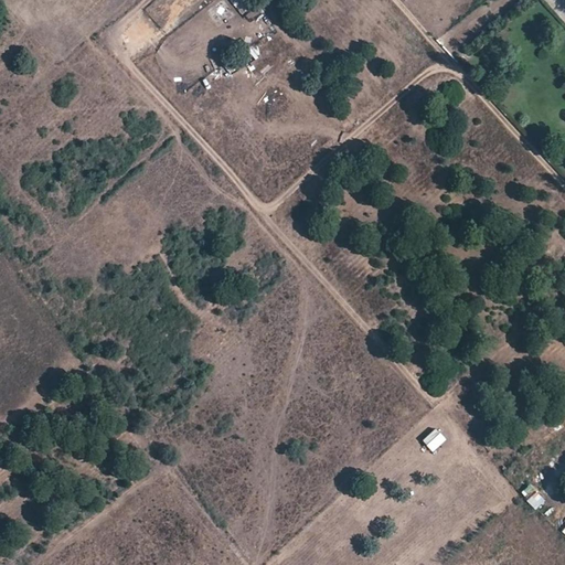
[(235,9),(245,14),(249,6),(240,1),(235,9)]
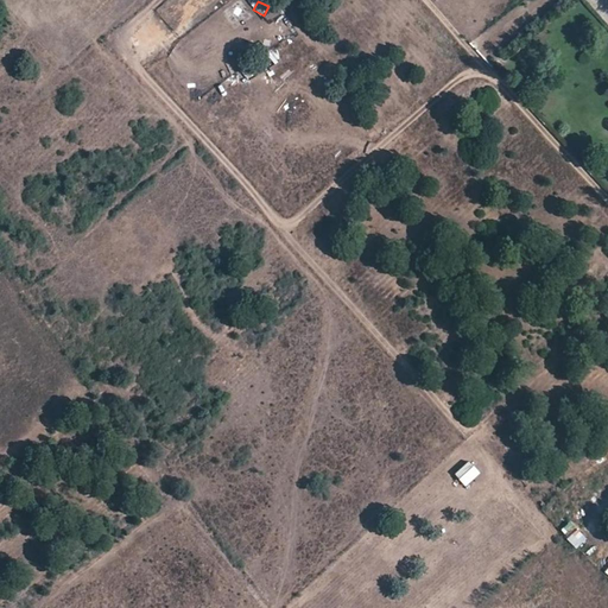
[(220,168),(209,177),(220,188),(229,178),(220,168)]
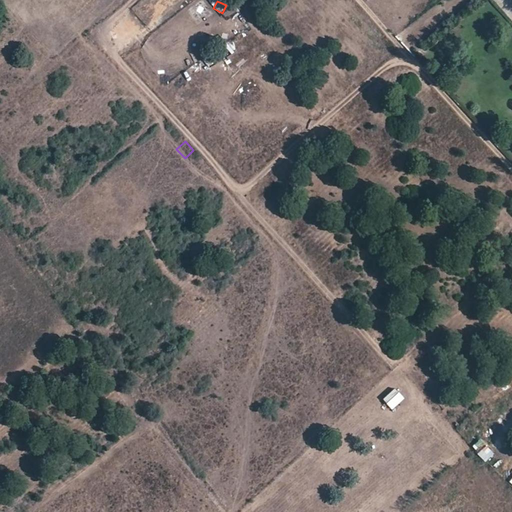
[(394,389),(389,393),(398,402),(402,397),(394,389)]
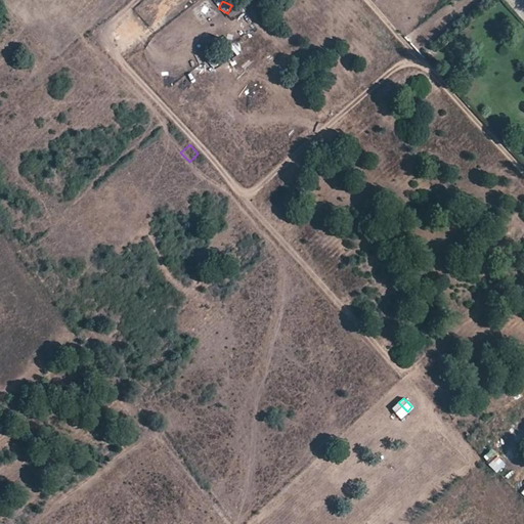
[(398,402),(392,408),(400,418),(407,411),(398,402)]
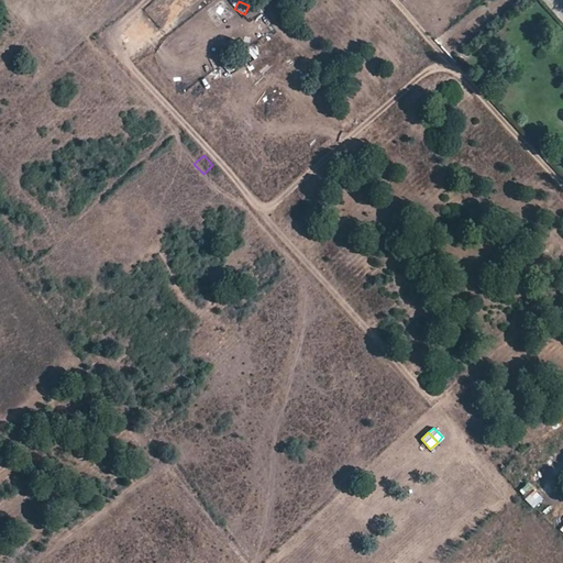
[(525,499),(533,508),(543,499),(536,490),(525,499)]
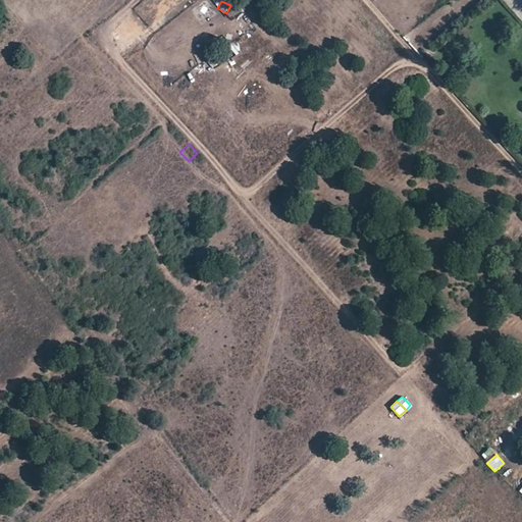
All buildings are outlined.
